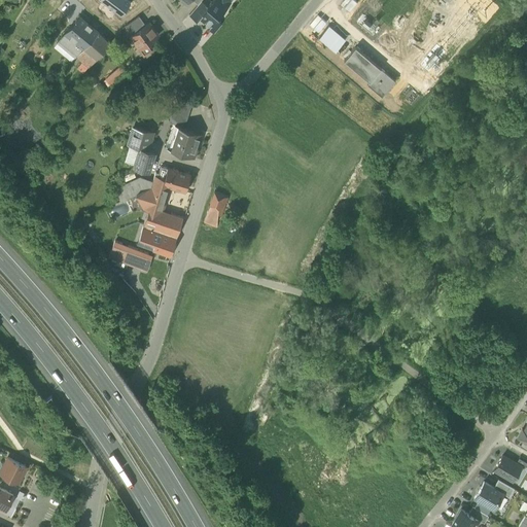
[(131,2),(127,0),(99,0),(120,15),(131,2)]
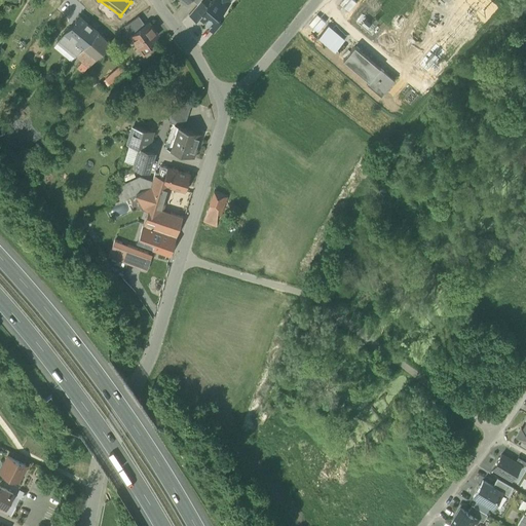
[(200,0),(197,4),(189,14),(196,22),(199,17),(201,15),(201,14),(208,7),(207,6),(207,5),(200,0)]
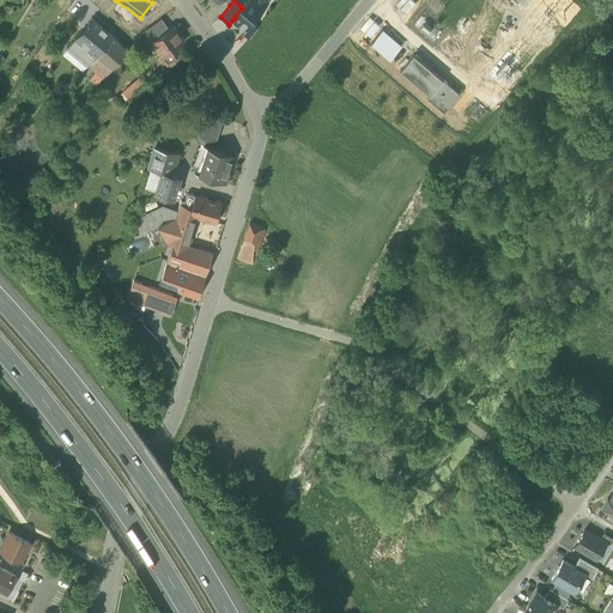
[(265,0),(247,0),(247,1),(246,1),(241,6),(241,7),(242,8),(235,17),(235,18),(238,20),(236,23),(244,30),(246,31),(253,23),(256,18),(255,17),(267,2),(265,1),(265,0)]
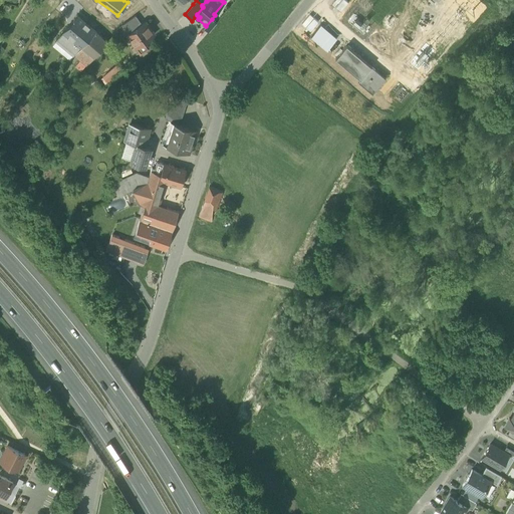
[(344,0),(341,0),(335,9),(340,12),(348,2),(344,0)]
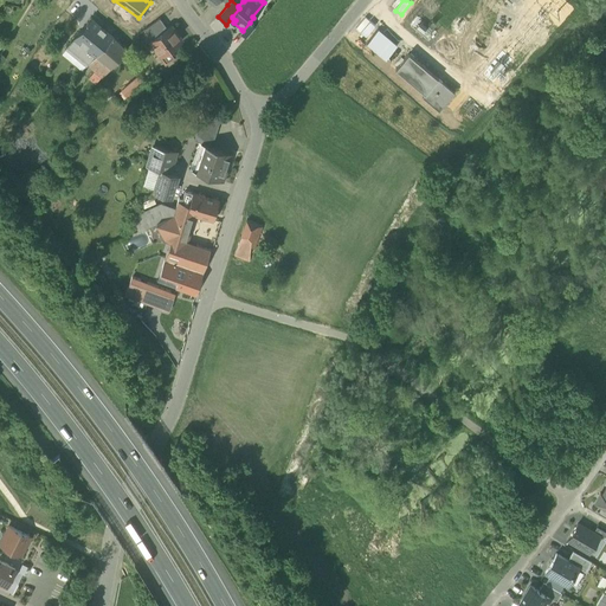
[(91,19),(75,39),(66,49),(88,66),(96,57),(113,38),(113,37),(91,19)]
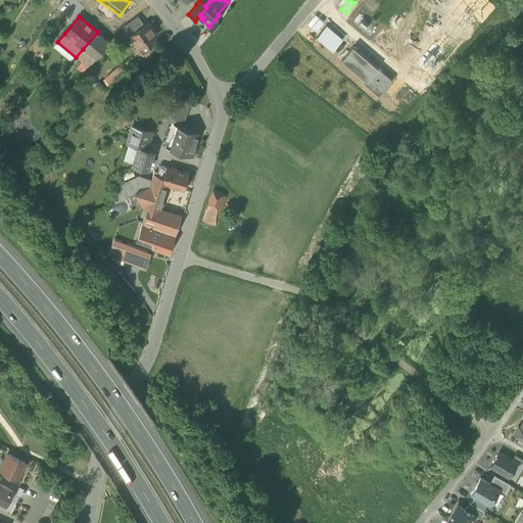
[(125,26),(131,34),(144,25),(138,16),(125,26)]
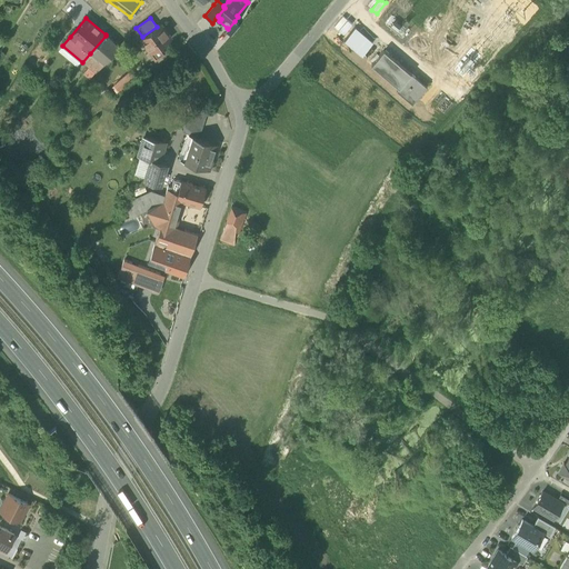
[(228,29),(227,28),(225,30),(231,36),(239,26),(235,21),(228,29)]
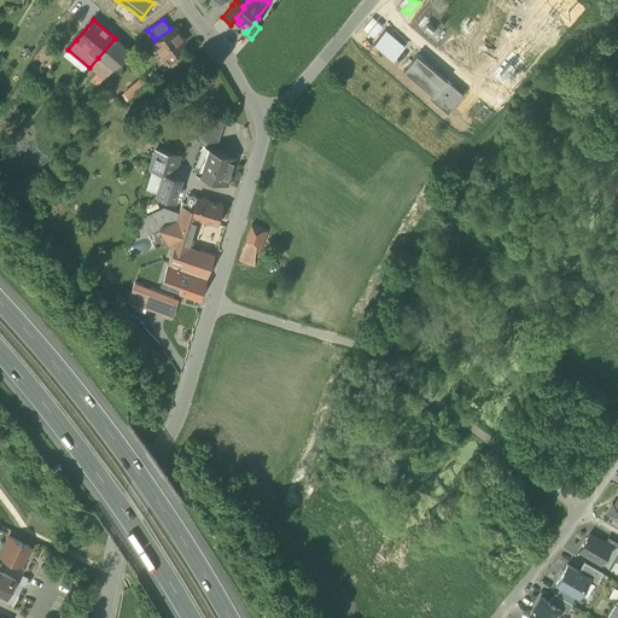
[(153,41),(165,57),(174,51),(185,42),(174,27),(170,29),(155,40),(153,41)]
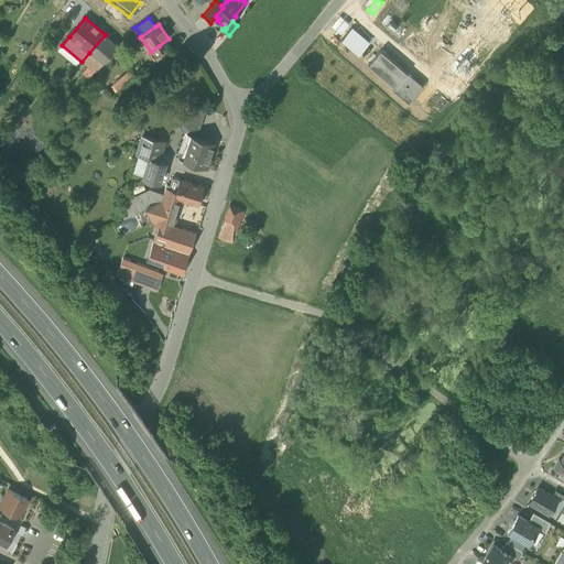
[(442,26),(424,49),(433,56),(451,34),(442,26)]
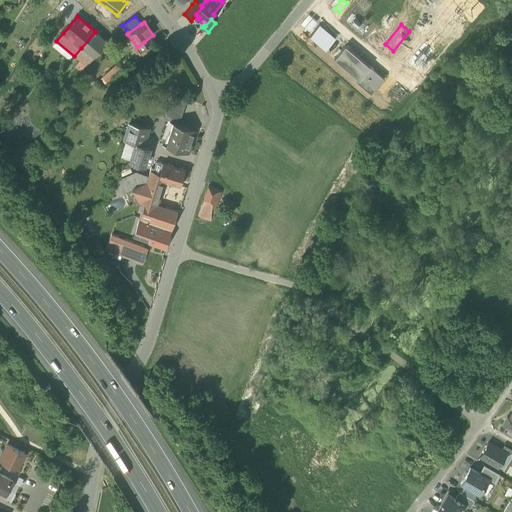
[(320,25),(311,35),(326,48),(335,38),(320,25)]
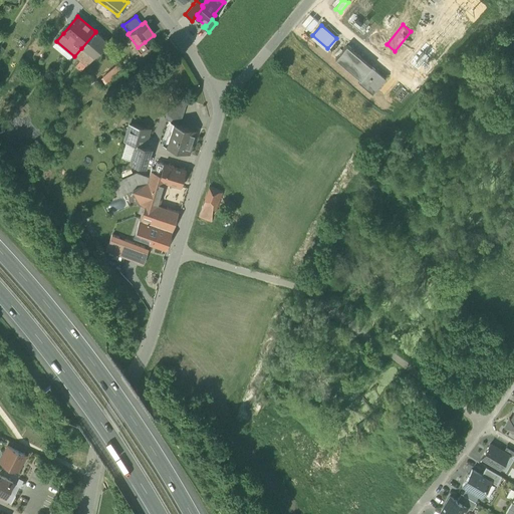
[(74,56),(86,66),(93,58),(107,42),(95,32),(81,48),(74,56)]
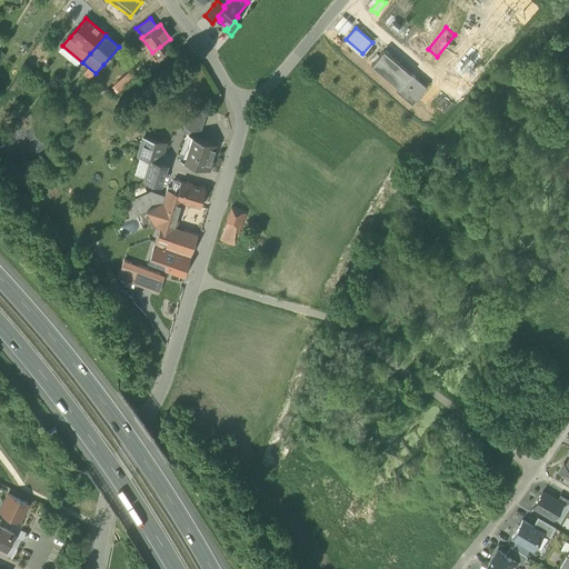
[(396,89),(412,103),(426,86),(383,49),(370,65),(397,87),(396,89)]
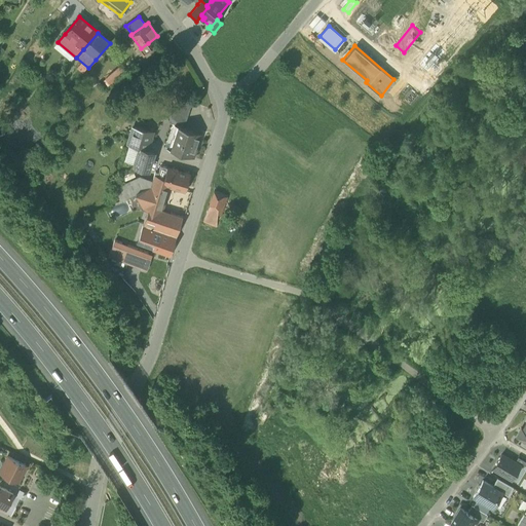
[(436,45),(419,65),(428,72),(444,52),(436,45)]
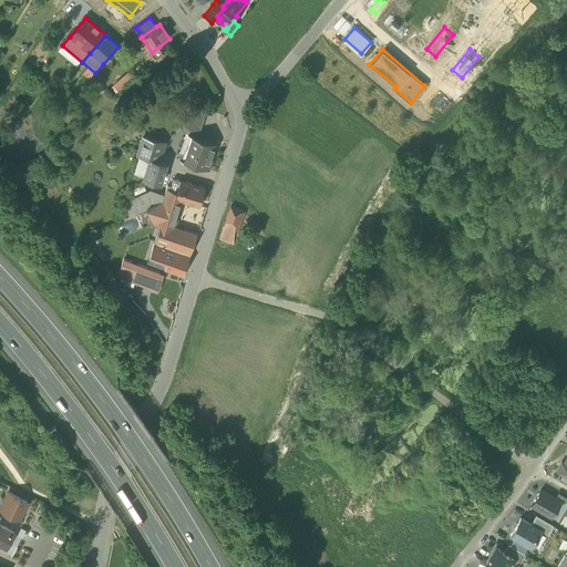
[(182,129),(198,134),(205,111),(189,105),(182,129)]
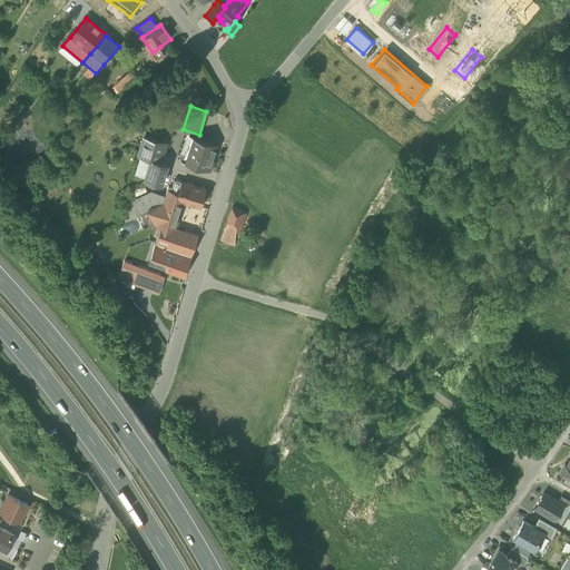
[(194,136),(190,135),(183,160),(185,161),(194,136)]
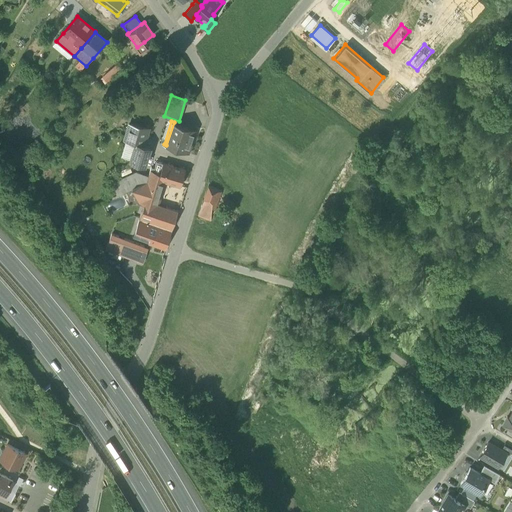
[(166,145),(187,152),(195,129),(178,123),(174,122),(166,145)]
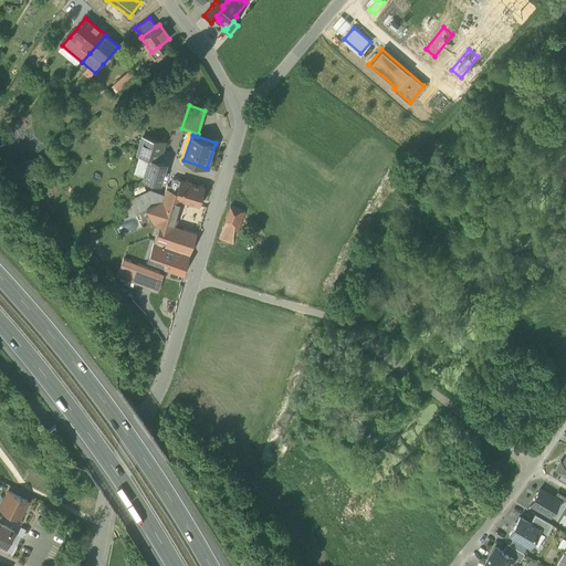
[(149,158),(158,161),(164,143),(143,137),(137,156),(138,156),(149,159),(149,158)]
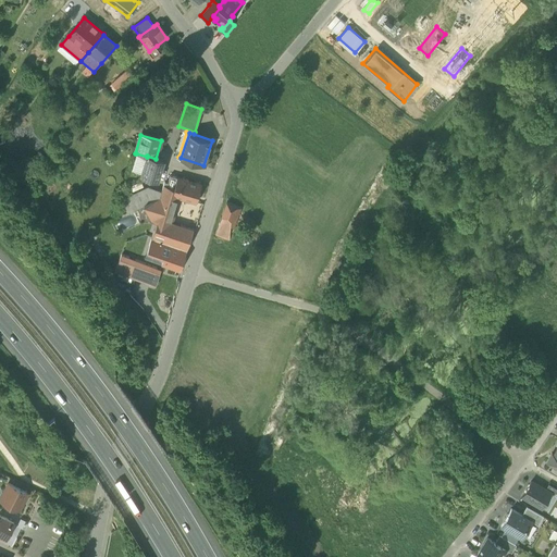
[(147,157),(136,153),(131,171),(141,174),(147,157)]
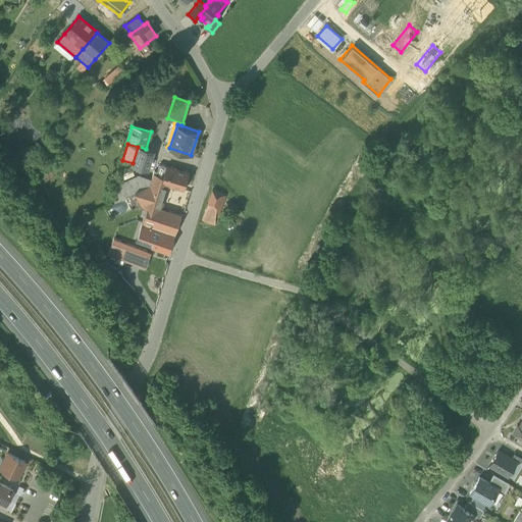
[(133,163),(147,168),(152,151),(146,149),(138,146),(138,147),(133,163)]
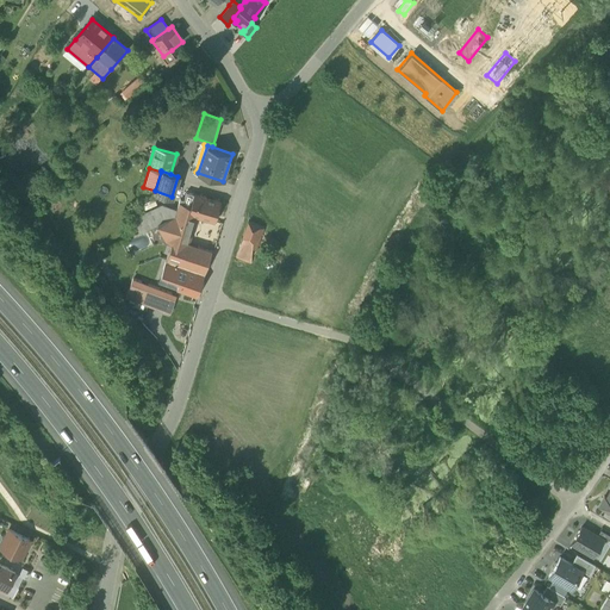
[(192,219),(193,215),(188,213),(194,193),(186,191),(184,199),(180,198),(175,216),(157,224),(163,235),(173,238),(181,241),(187,218),(192,219)]
